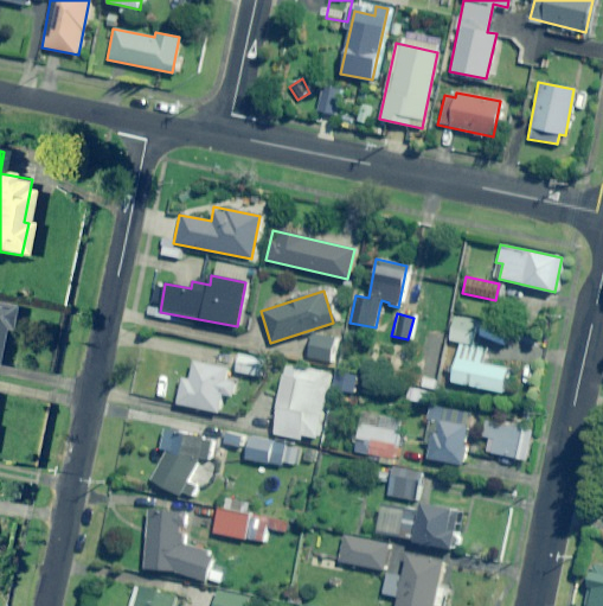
[(479,321),(454,317),(449,340),(460,342),(451,382),(501,393),(507,368),(483,363),(487,349),(474,345),(479,321)]
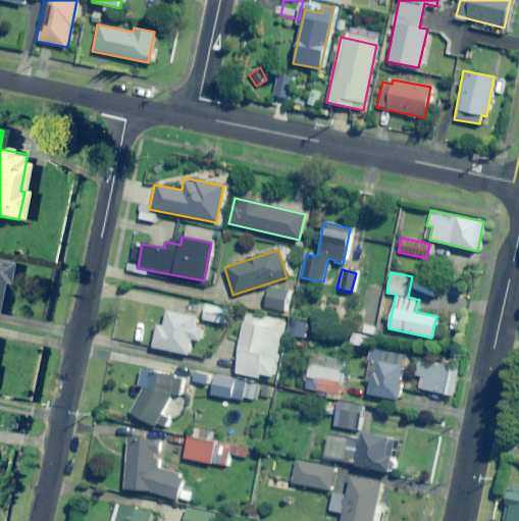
[(287,290),(267,285),(263,307),(282,311),(287,290)]
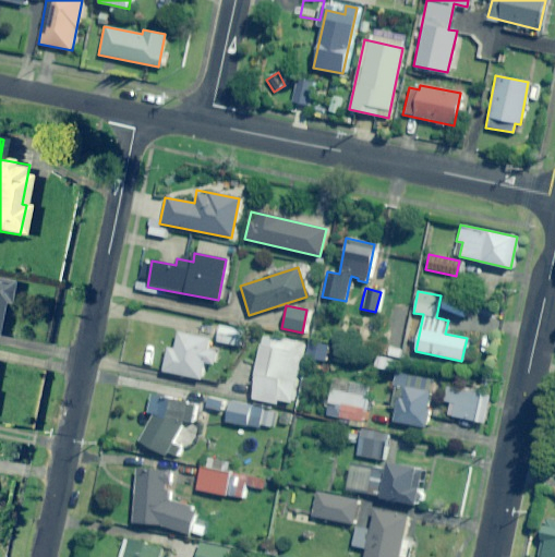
[(242,329),(219,325),(216,341),(226,343),(224,351),(238,353),(242,329)]
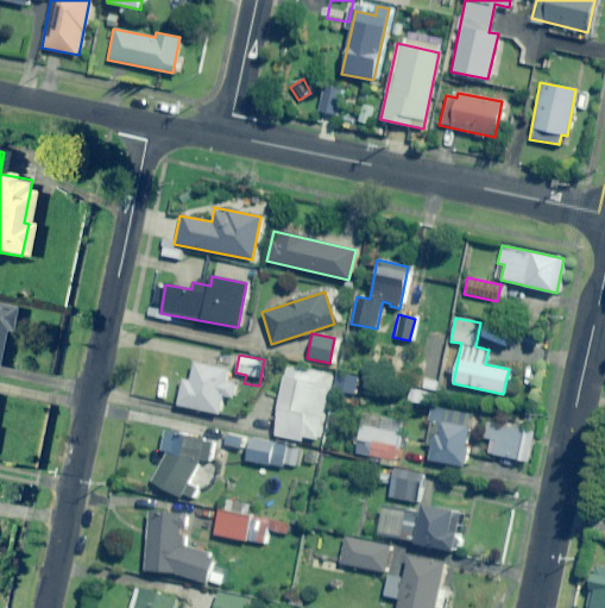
[(228,370),(194,363),(190,382),(182,380),(177,405),(219,414),(222,395),(233,397),(235,384),(225,382),(228,370)]
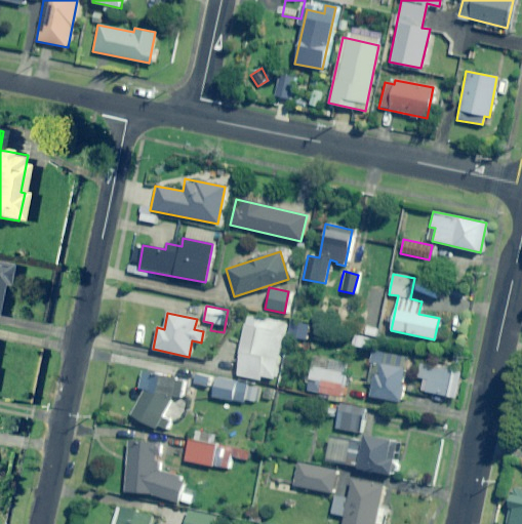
[(285,323),(257,317),(255,326),(244,324),(238,353),(241,354),(237,375),(259,379),(261,375),(274,378),(285,323)]
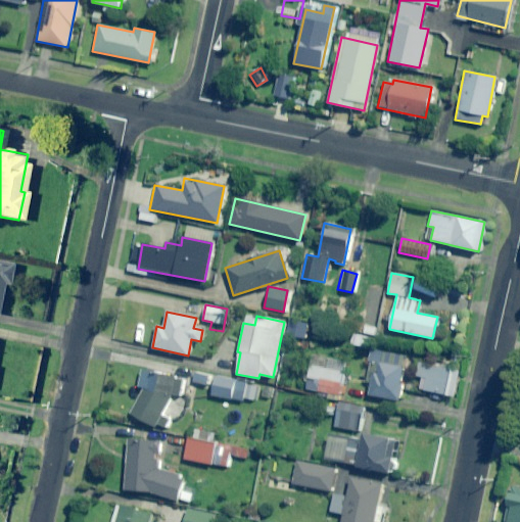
[(369,337),(350,333),(347,344),(367,348),(369,337)]
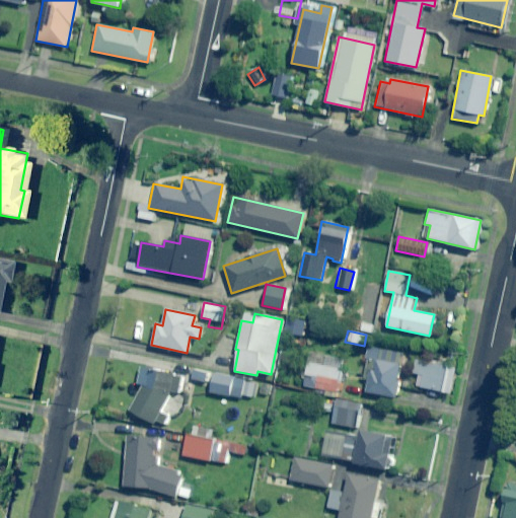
[(380,350),(367,348),(363,379),(367,379),(365,392),(394,396),(399,363),(379,360),(380,350)]
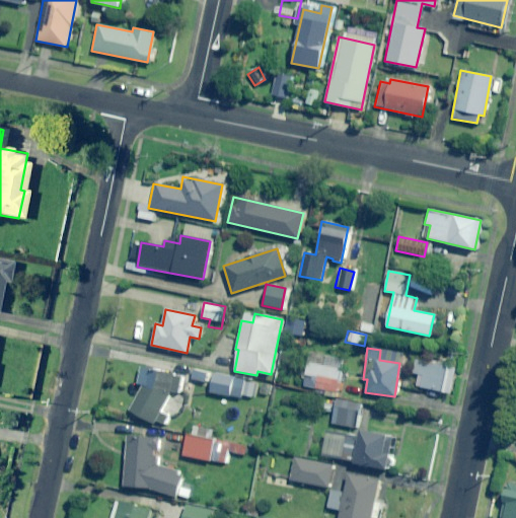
[(344,359),(307,352),(302,378),(315,381),(313,391),(336,396),(344,359)]
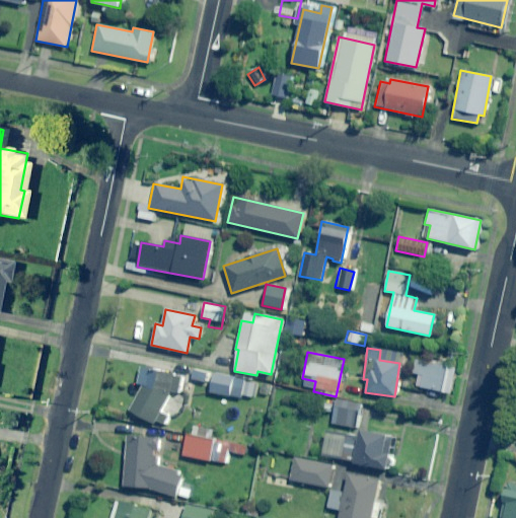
[(455,367),(414,359),(411,373),(417,374),(415,386),(450,393),(455,367)]
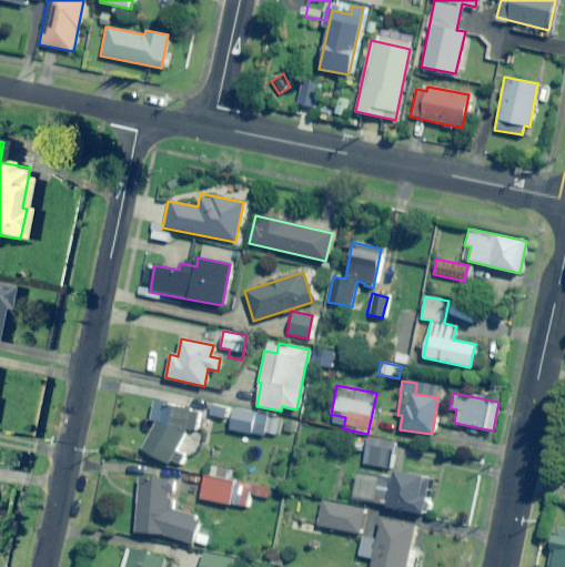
[(187,407),(160,400),(153,398),(147,418),(154,421),(153,425),(140,448),(167,464),(169,459),(178,465),(183,455),(174,451),(183,437),(184,429),(192,432),(199,411),(187,407)]
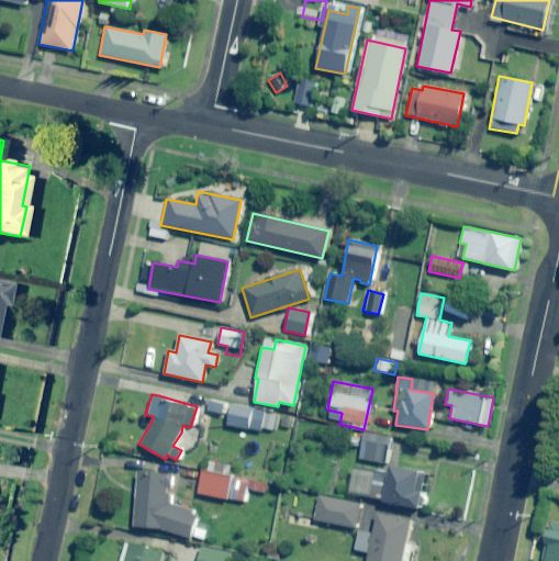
[(226,425),(258,430),(258,427),(271,429),(275,413),(230,405),(226,425)]
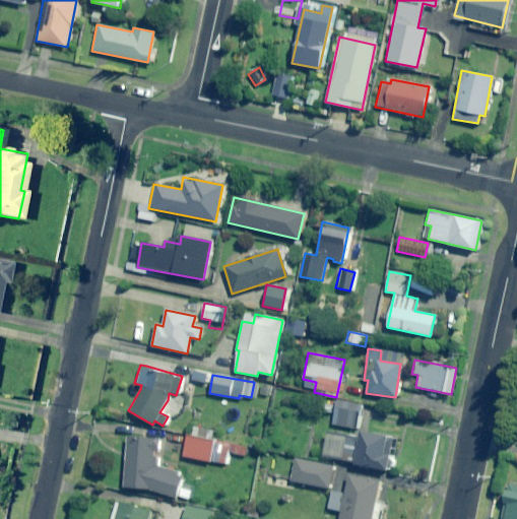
[(359,404),(335,400),(331,425),(353,429),(359,404)]
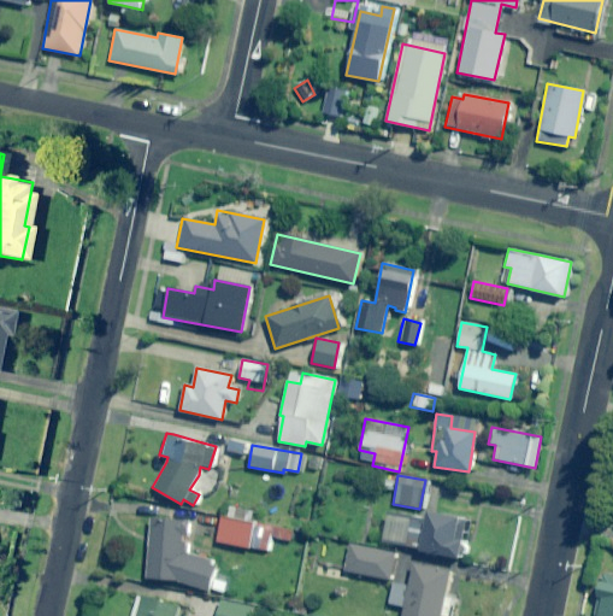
[(460,518),(429,511),(426,522),(406,517),(404,523),(389,520),(383,541),(458,558),(463,539),(455,537),(460,518)]
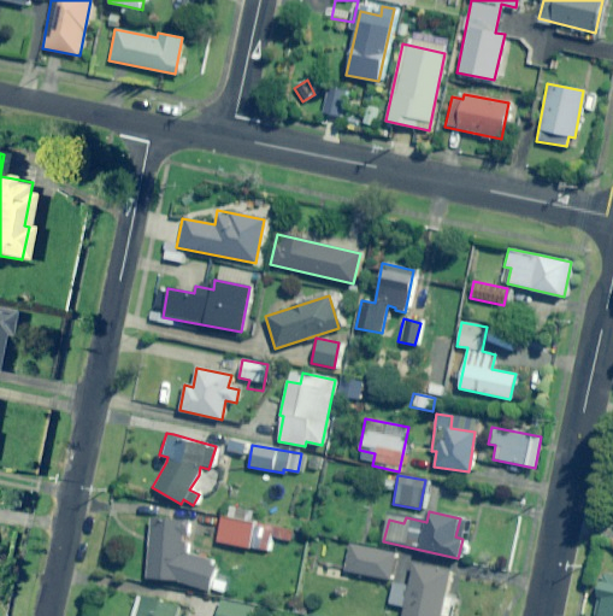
[(270,526),(220,517),(216,543),(266,551),(270,526)]
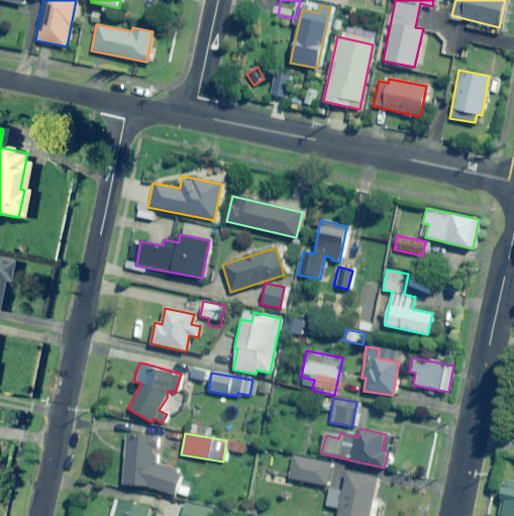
[(121,486),(189,493),(190,485),(178,483),(179,469),(151,466),(155,438),(126,435),(121,486)]
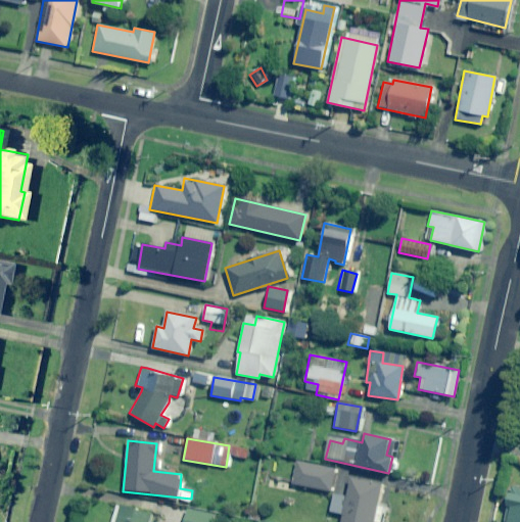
[(247,449),(231,447),(230,456),(245,458),(247,449)]
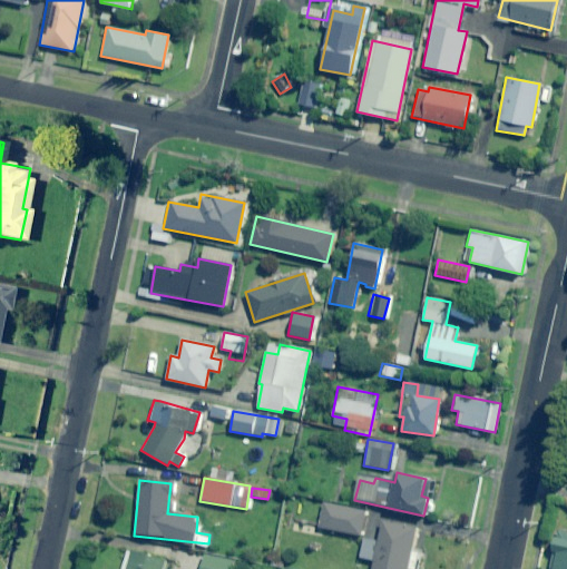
[(364,511),(322,502),(318,528),(360,536),(364,511)]
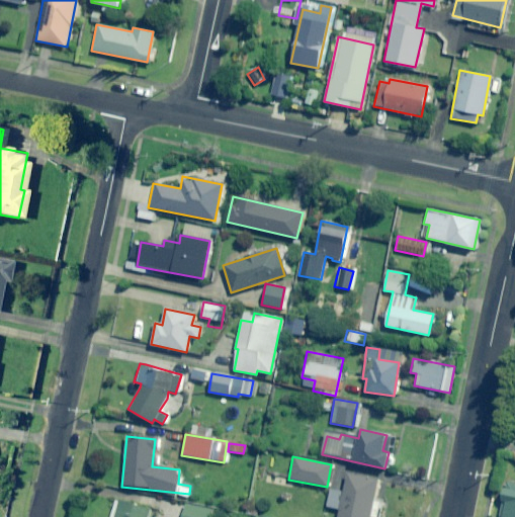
[(378,480),(347,472),(343,492),(329,489),(326,507),(339,510),(337,516),(376,516),(380,503),(373,502),(378,480)]
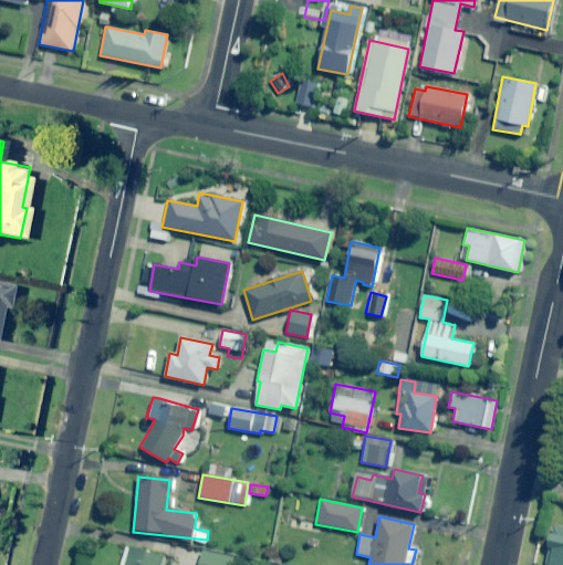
[(562,564),(562,529),(552,527),(544,564),(562,564)]
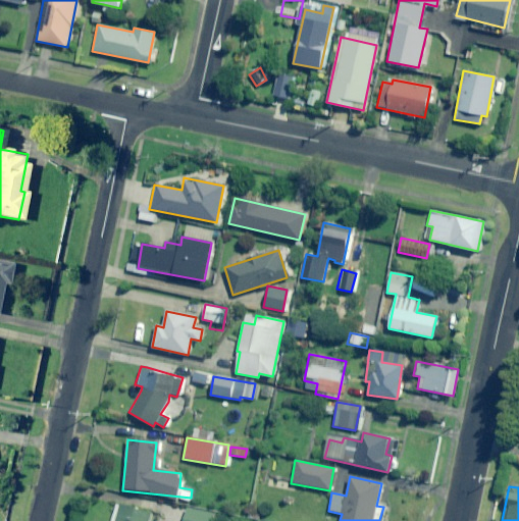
[(146,520),(149,512),(114,503),(109,520),(146,520)]
